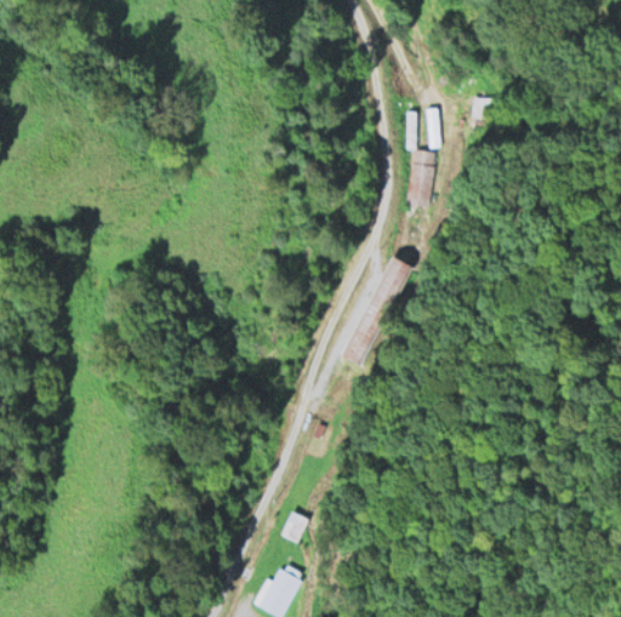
[(473,97),(471,119),(490,121),(493,100),(473,97)]
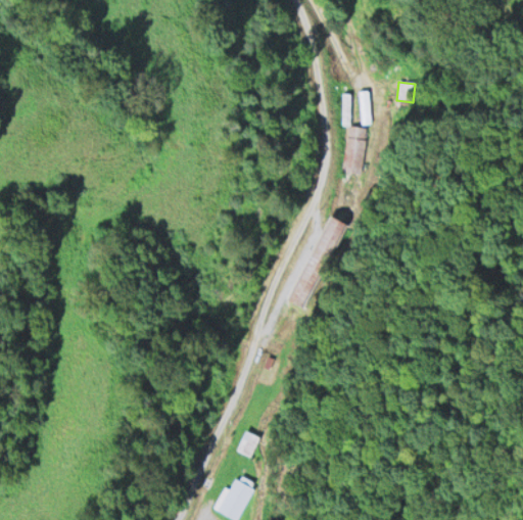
[(341,173),(361,176),(367,128),(348,125),(341,173)]
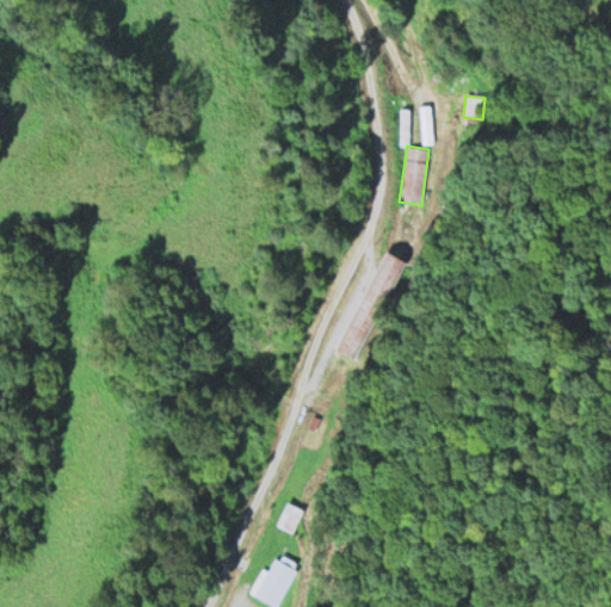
[(277,525),(290,531),(301,509),(288,502),(277,525)]
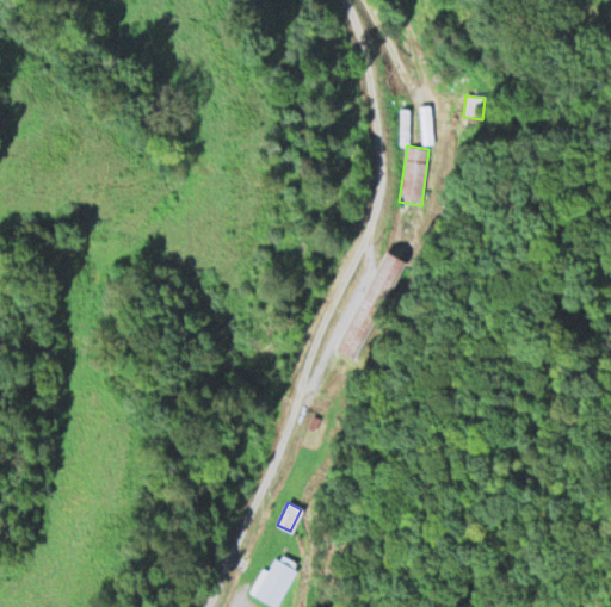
[(248,593),(272,606),(276,606),(296,570),(275,558),(267,571),(261,568),(248,593)]
